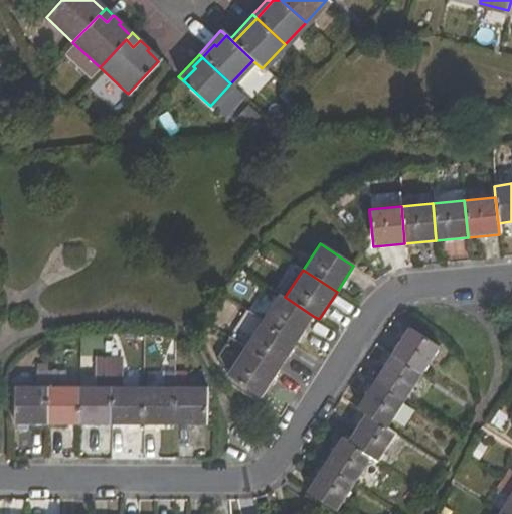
[(313,316),(285,297),(279,293),(263,319),(297,341),(313,316)]
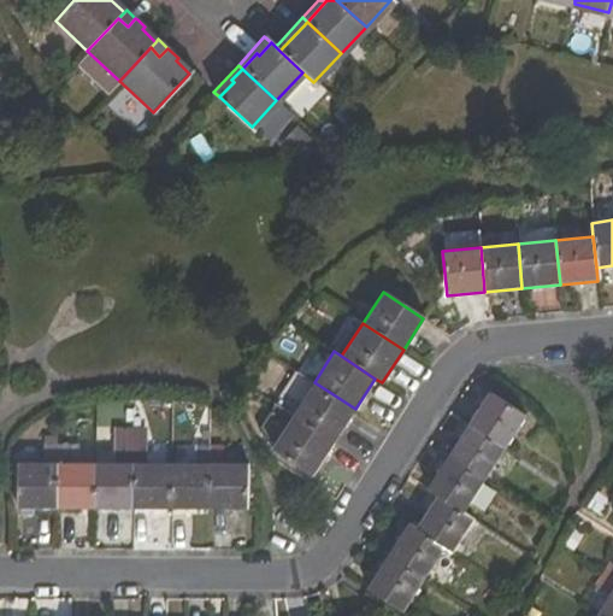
[(355,409),(314,382),(293,416),(334,443),(355,409)]
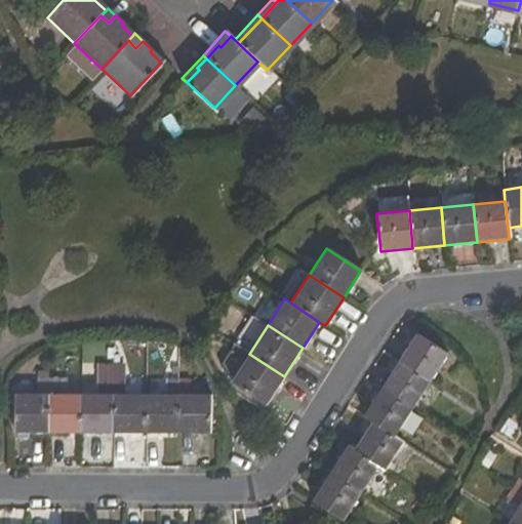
[(447,353),(416,333),(398,360),(430,379),(447,353)]
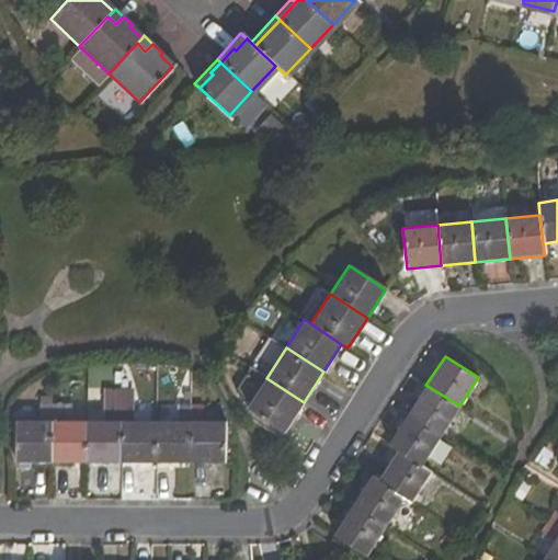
[(235,389),(247,407),(266,378),(249,366),(235,389)]
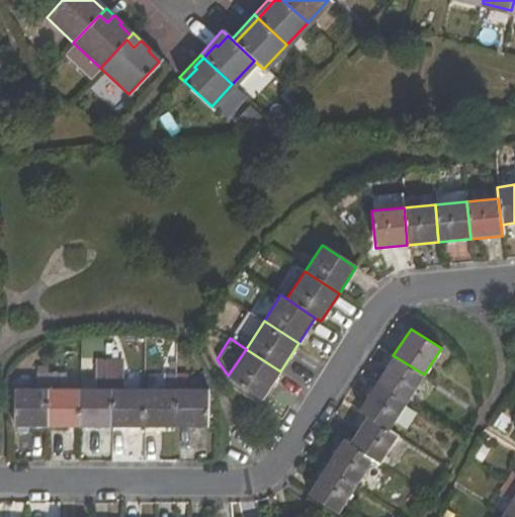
[(228,375),(262,398),(280,371),(246,349),(228,375)]
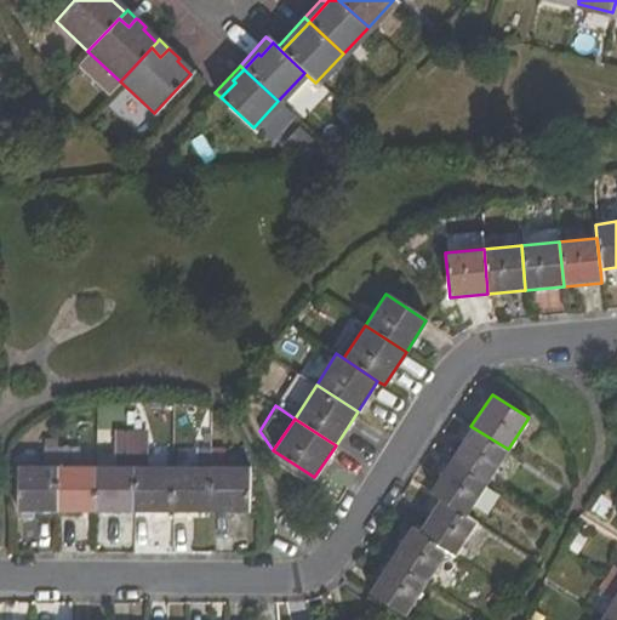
[(508,449),(470,426),(451,458),(487,482),(508,449)]
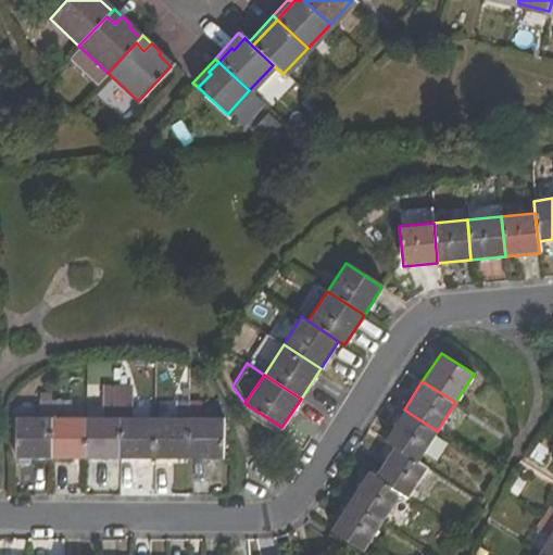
[(120,417),(120,386),(101,386),(101,416),(120,417)]
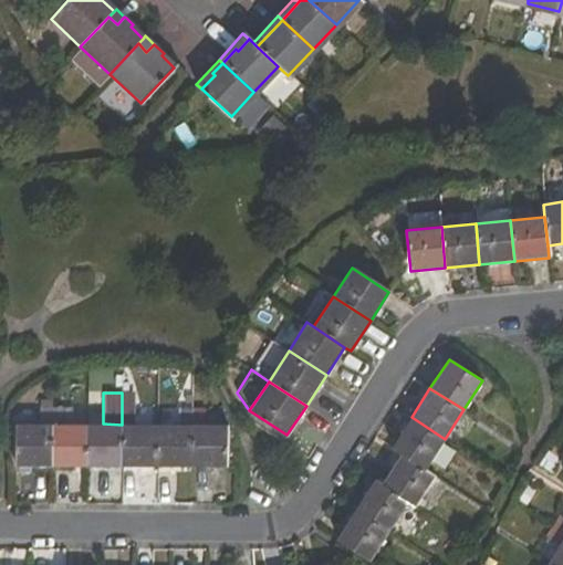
[(133,425),(133,393),(122,393),(122,425),(133,425)]
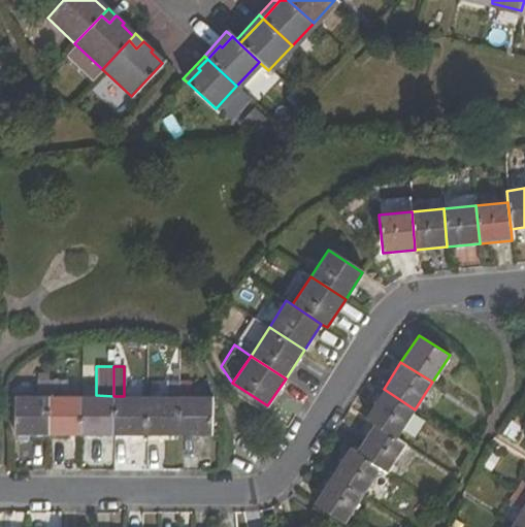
[(384,389),(365,418),(374,423),(396,437),(415,409),(384,389)]
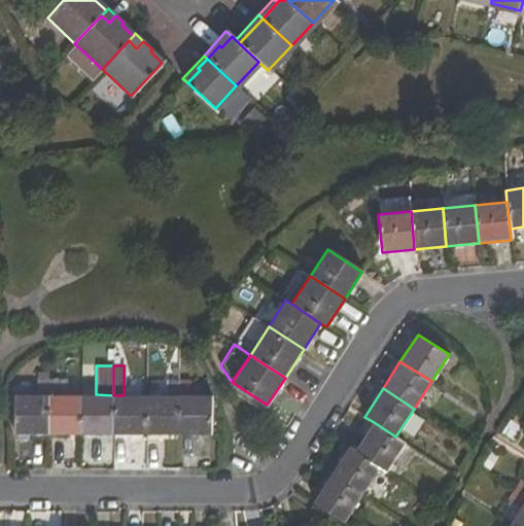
[(13,433),(47,433),(47,394),(13,395),(13,433)]
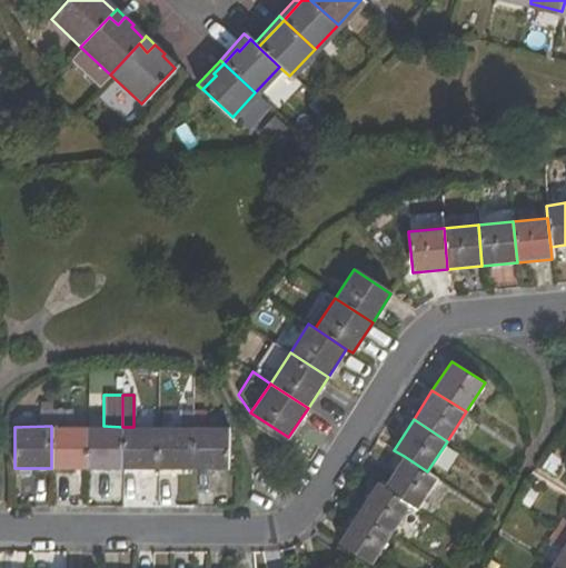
[(51,468),(88,468),(88,426),(51,426),(51,468)]
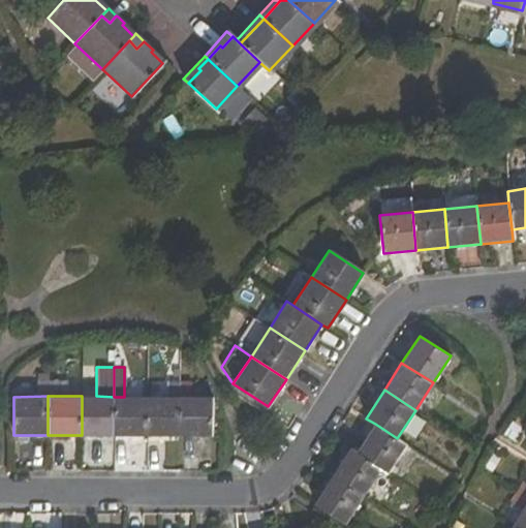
[(96,396),(82,396),(82,435),(113,435),(114,397),(96,396)]
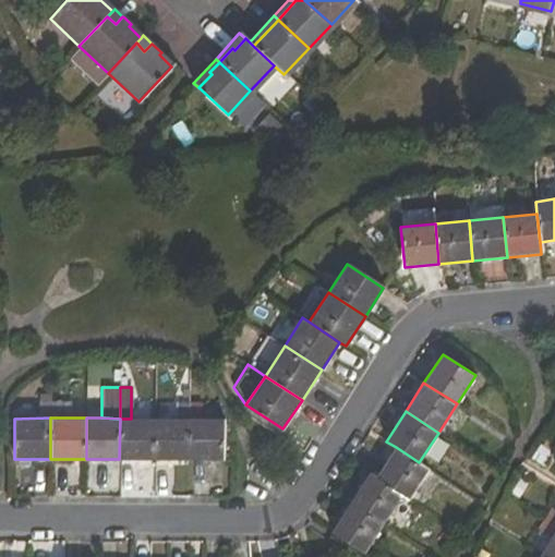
[(119,459),(155,459),(155,419),(131,419),(120,419),(119,459)]
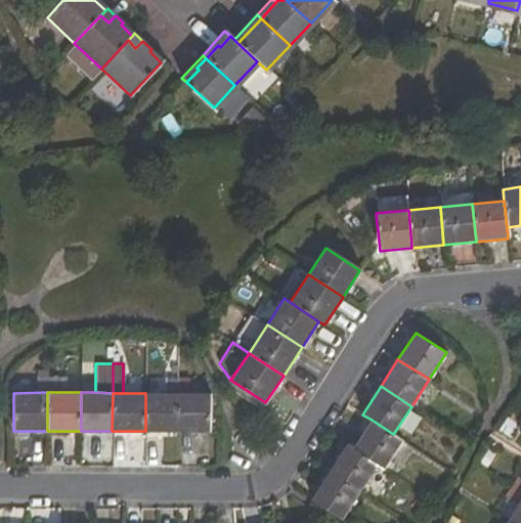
[(177,431),(177,393),(145,393),(145,431),(177,431)]
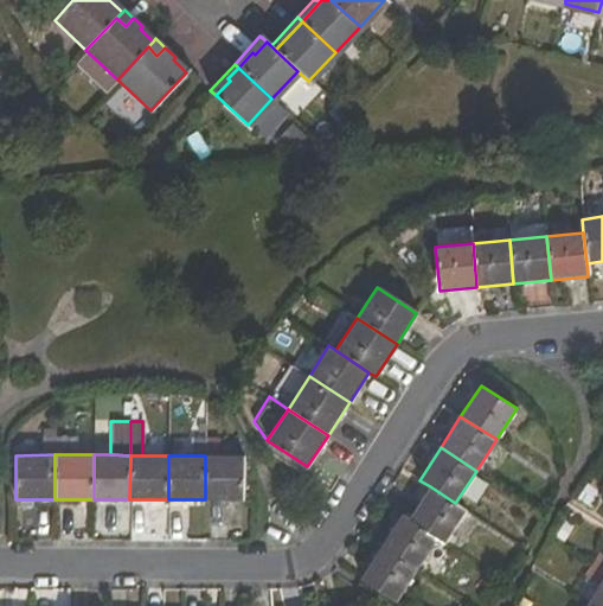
[(242,499),(242,455),(205,455),(205,499),(242,499)]
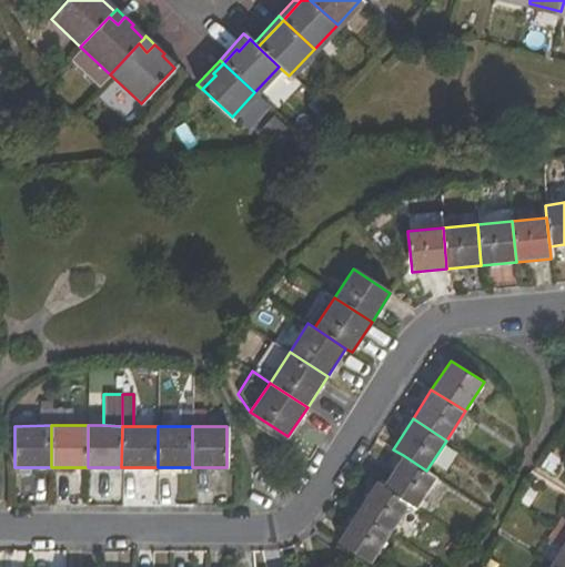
[(403,455),(383,485),(410,503),(416,507),(436,477),(426,471),(403,455)]
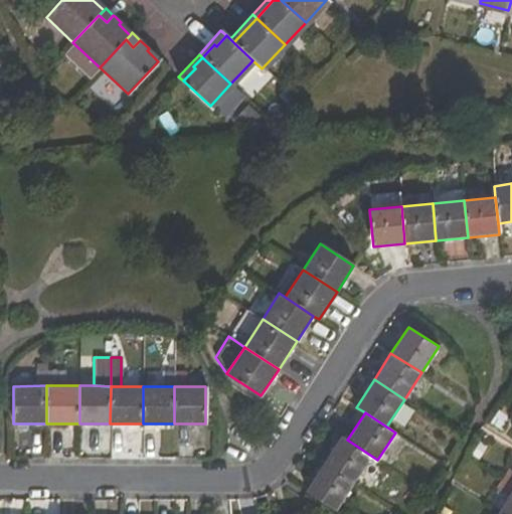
[(353,484),(371,456),(347,440),(341,436),(323,465),(353,484)]
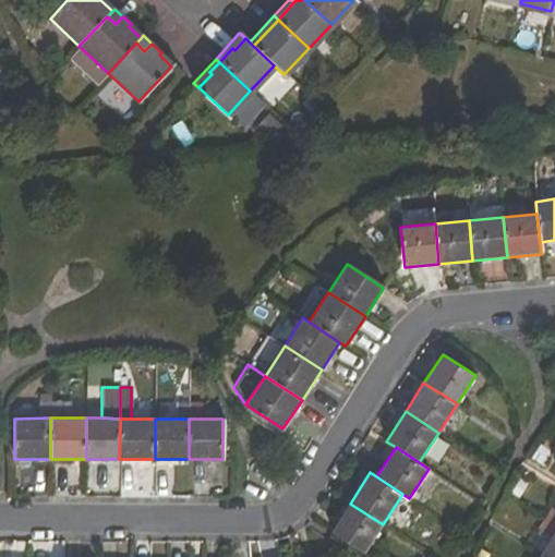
[(332,531),(364,552),(383,524),(350,504),(332,531)]
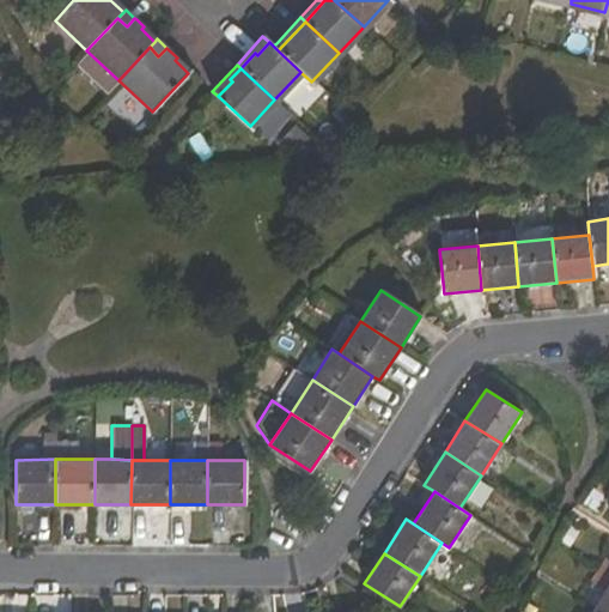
[(608,561),(603,558),(597,569),(608,576),(608,561)]
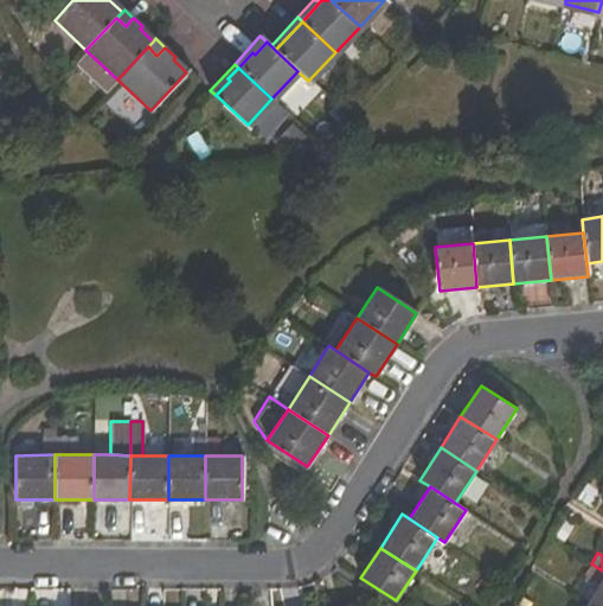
[(602,576),(602,571),(591,563),(583,575),(598,585),(602,576)]
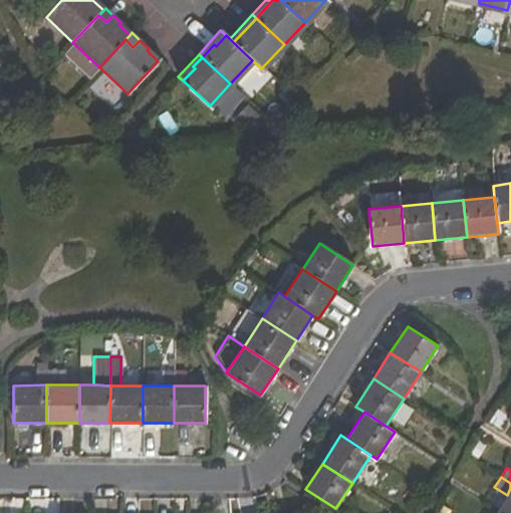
[(510,512),(510,488),(507,495),(496,511),(498,512),(510,512)]
